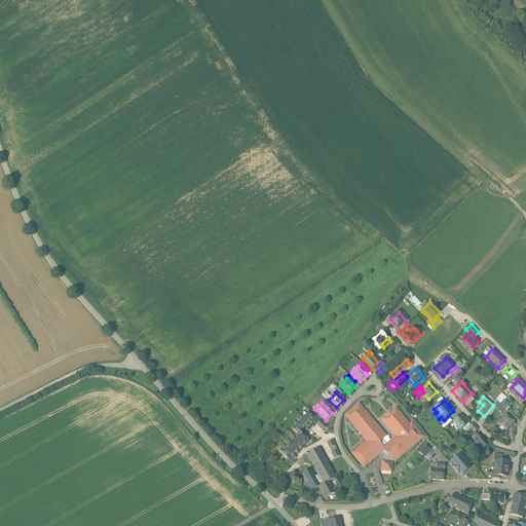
[(391,441),(387,444),(382,439),(386,436),(361,406),(360,406),(359,405),(359,404),(346,415),(347,416),(347,417),(367,441),(352,453),(364,466),(380,453),(384,459),(384,461),(382,460),(381,471),(391,472),(391,463),(392,462),(393,460),(395,461),(423,437),(412,423),(391,441)]
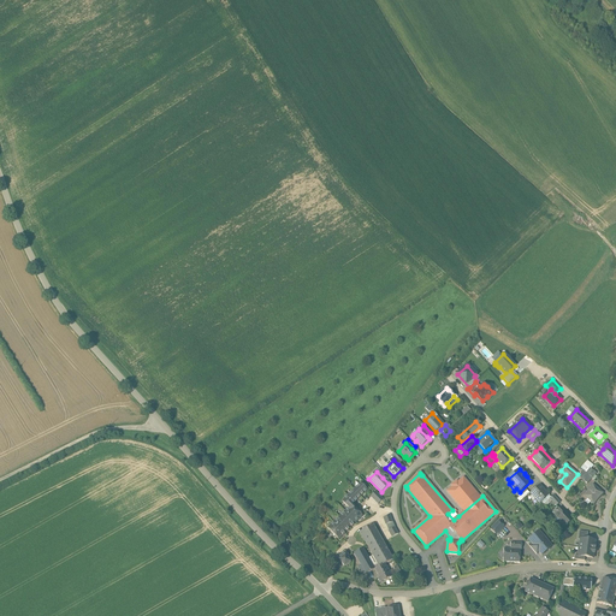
[(592,478),(587,473),(582,479),(587,484),(592,478)]
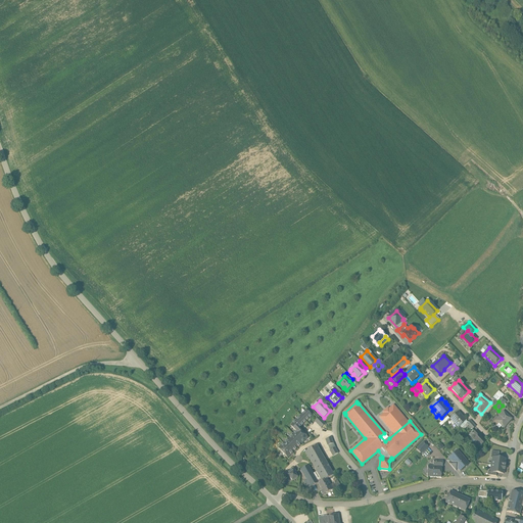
[(312,416),(306,410),(300,416),(306,421),(312,416)]
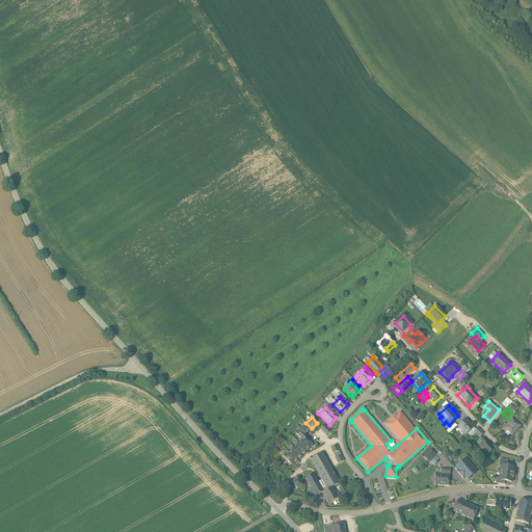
[(474,427),(467,419),(458,426),(466,434),(474,427)]
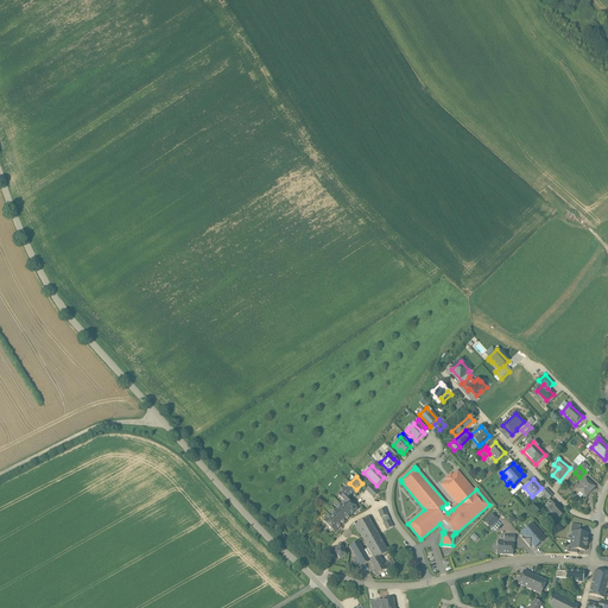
[(594,487),(586,479),(576,489),(586,498),(594,487)]
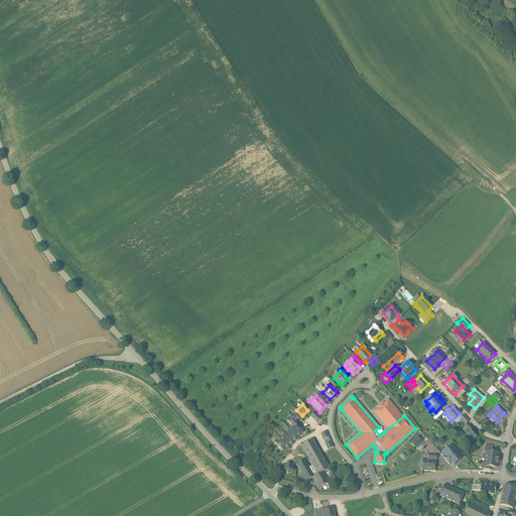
[(302,415),(296,410),(291,415),(296,420),(302,415)]
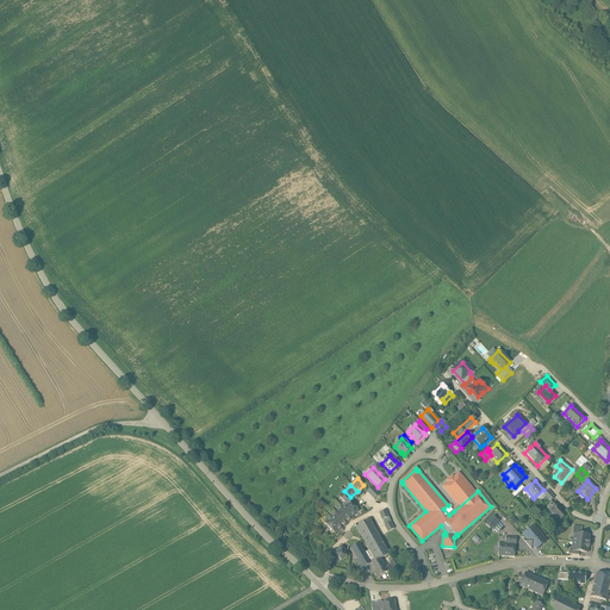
[(379,495),(372,486),(367,492),(374,499),(379,495)]
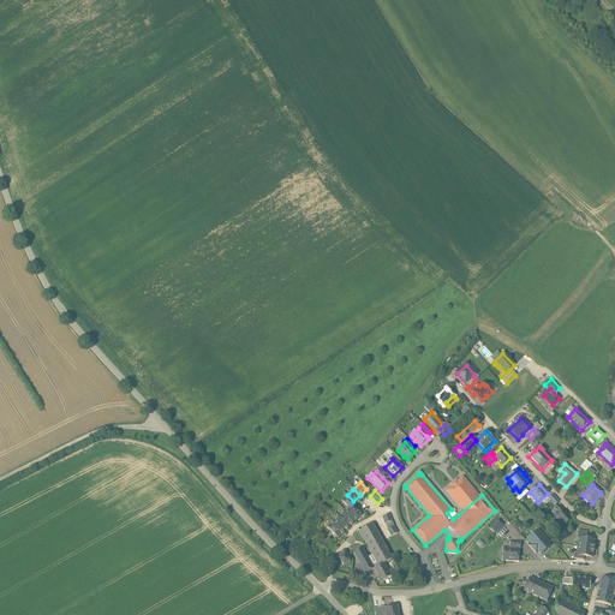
[(353,501),(347,495),(341,501),(347,507),(344,511),(350,517),(357,509),(351,503),(353,501)]
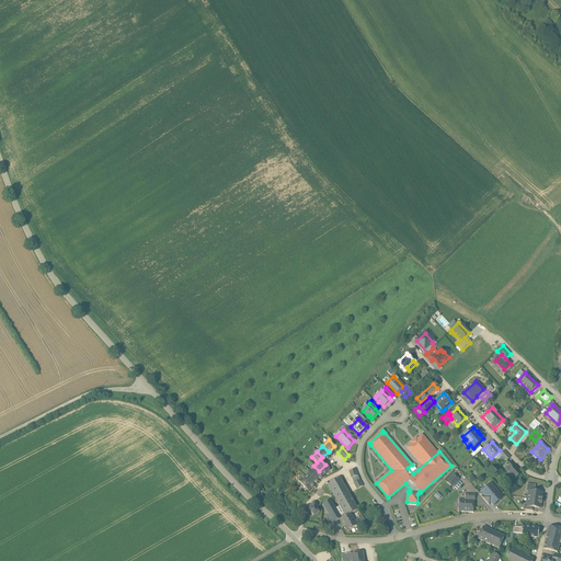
[(504,451),(501,455),(502,457),(506,461),(510,458),(504,451)]
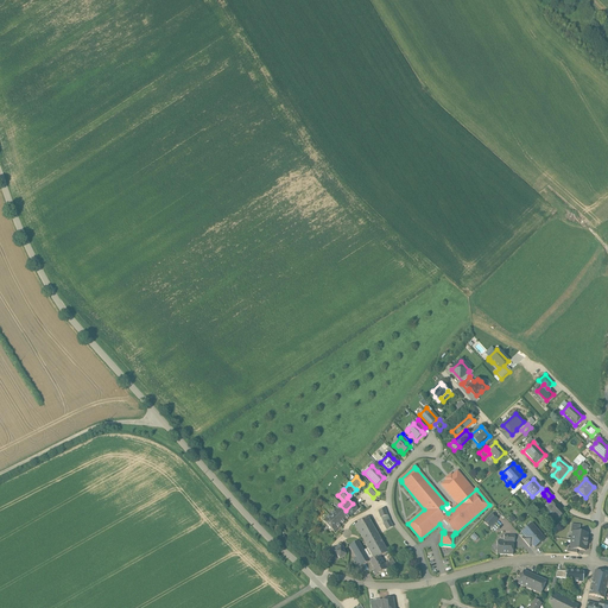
[(353,504),(346,511),(352,515),(358,510),(353,504)]
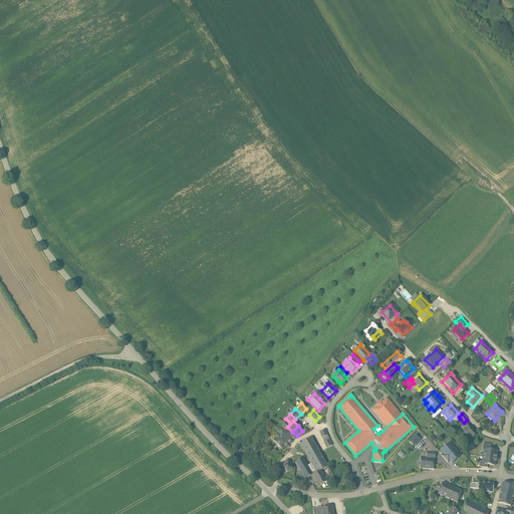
[(287,427),(283,432),(292,441),(297,436),(292,432),(287,427)]
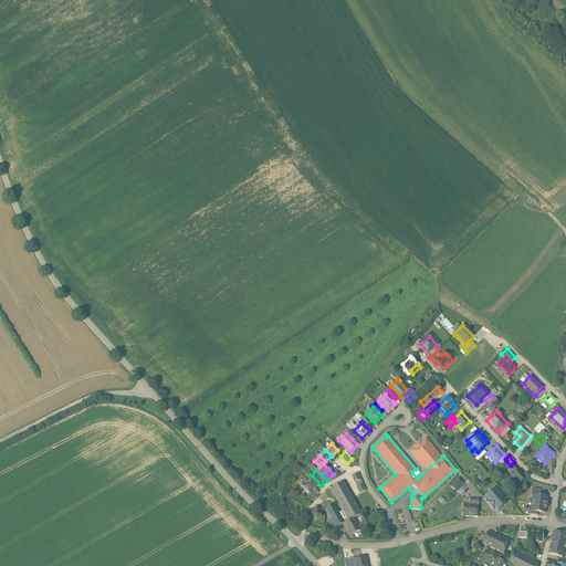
[(526,478),(519,470),(515,473),(513,471),(511,474),(520,484),(526,478)]
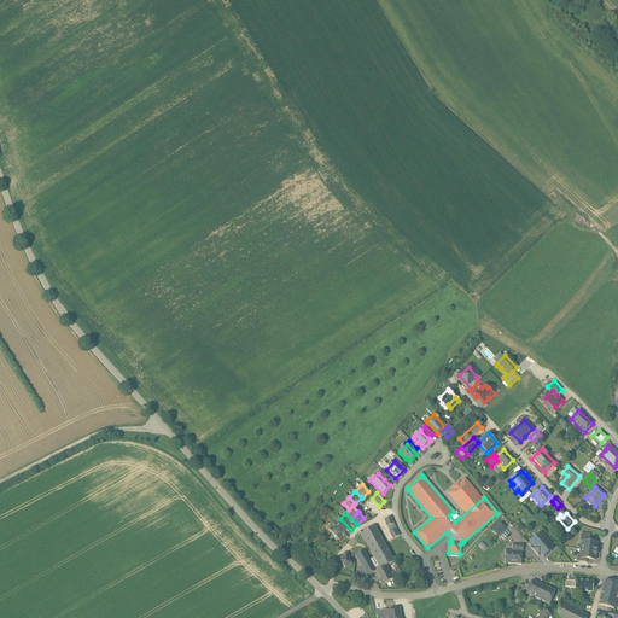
[(351,530),(340,519),(334,524),(345,535),(351,530)]
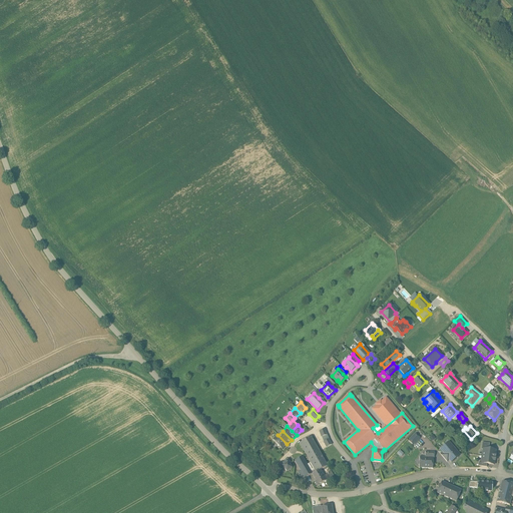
[(415,434),(409,441),(413,445),(419,438),(415,434)]
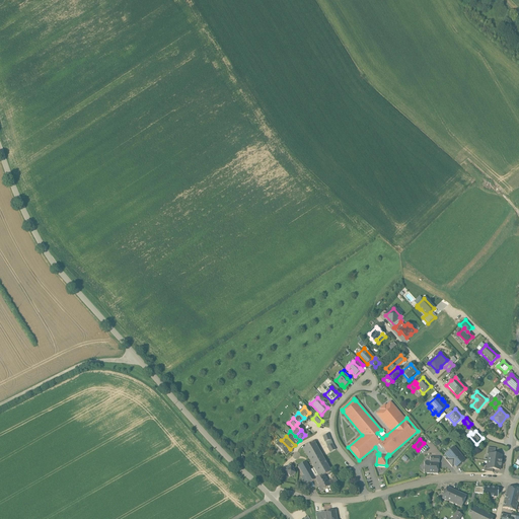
[(290,449),(281,440),(276,445),(285,454),(290,449)]
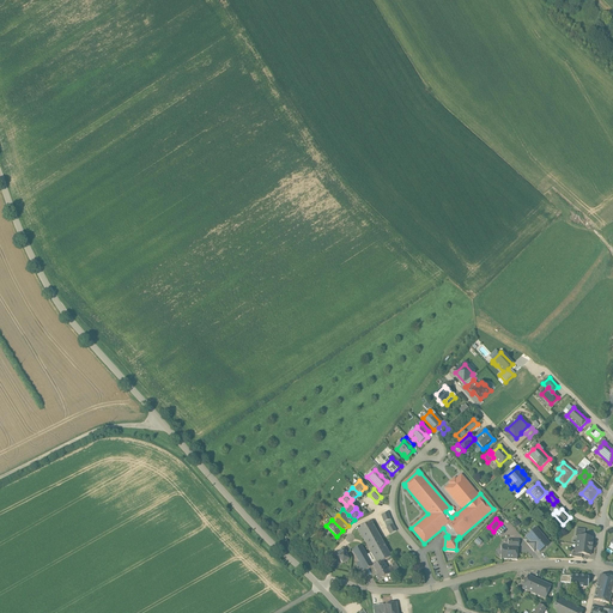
[(390,557),(371,522),(358,530),(371,554),(368,557),(362,546),(352,551),(359,563),(364,572),(374,566),(382,562),(390,557)]
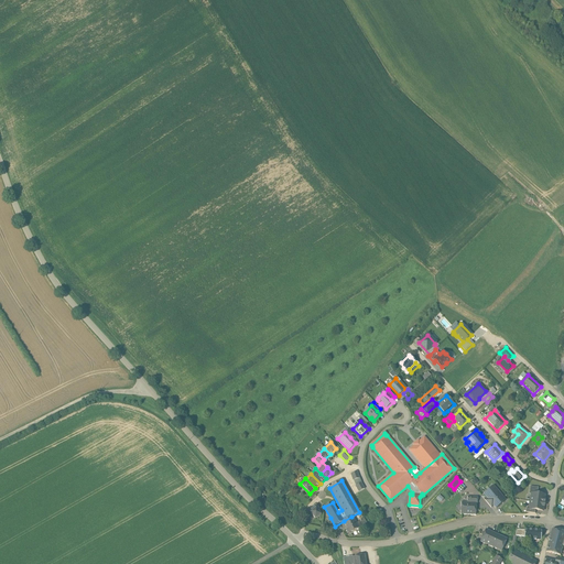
[(505,500),(494,486),(489,490),(491,492),(487,497),(488,498),(495,506),(496,508),(505,500)]
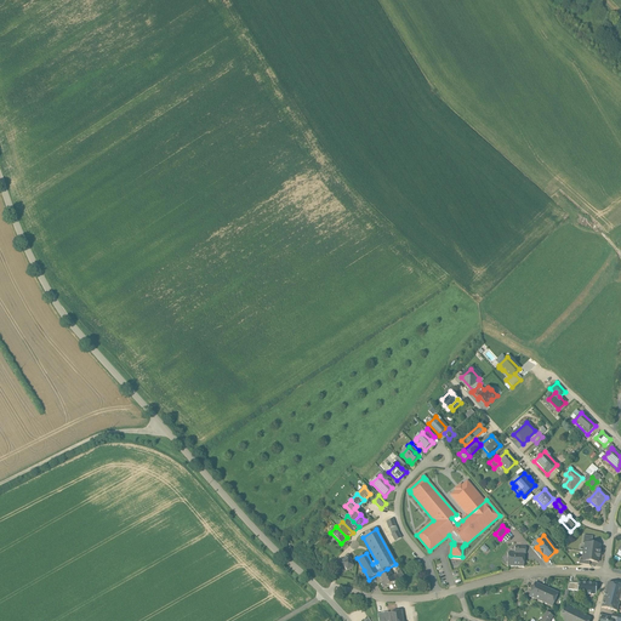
[(592,545),(586,543),(585,546),(584,547),(584,552),(599,553),(600,550),(599,550),(600,545),(592,545)]
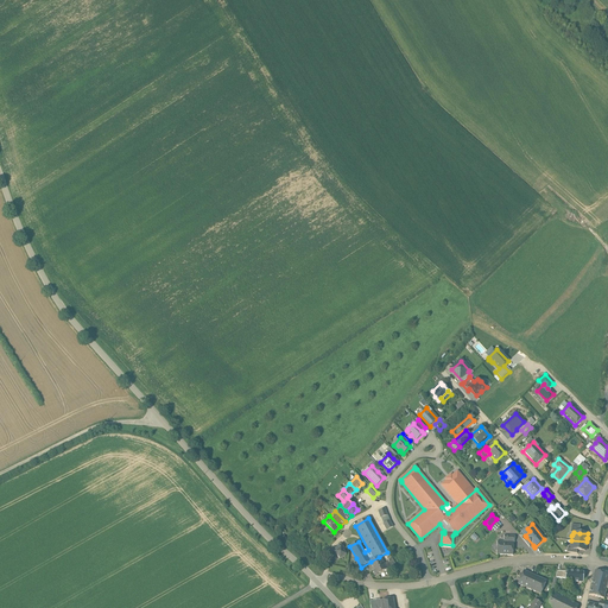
[(530,548),(533,545),(526,537),(523,539),(530,548)]
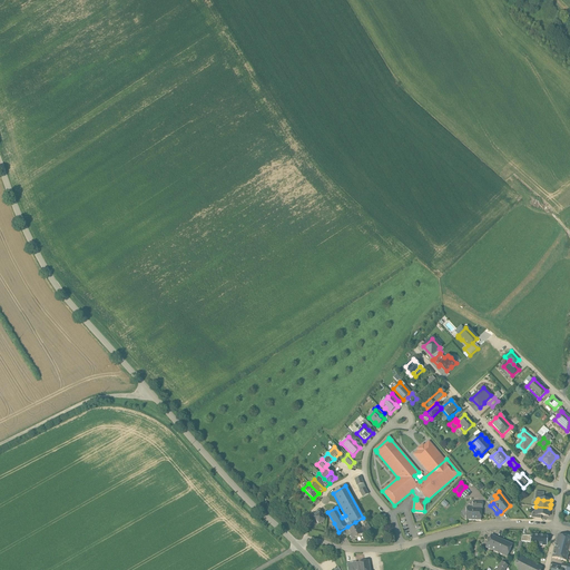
[(550,508),(536,507),(536,511),(536,514),(541,516),(549,516),(549,512),(550,512),(550,508)]
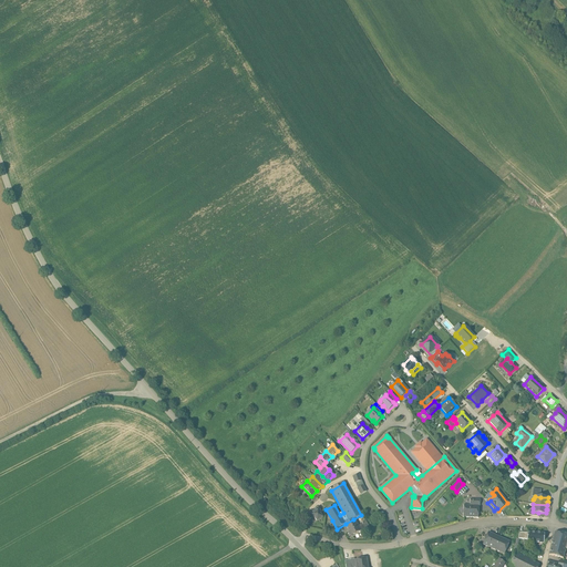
[(470,505),(464,505),(463,517),(478,517),(478,505),(470,505)]
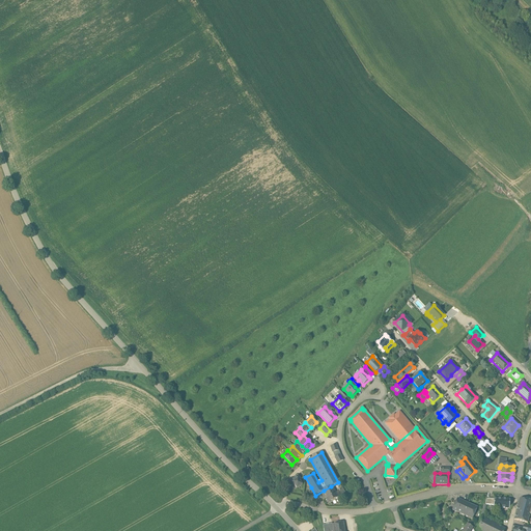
[(301,480),(298,476),(290,481),(297,488),(302,485),(300,481),(301,480)]
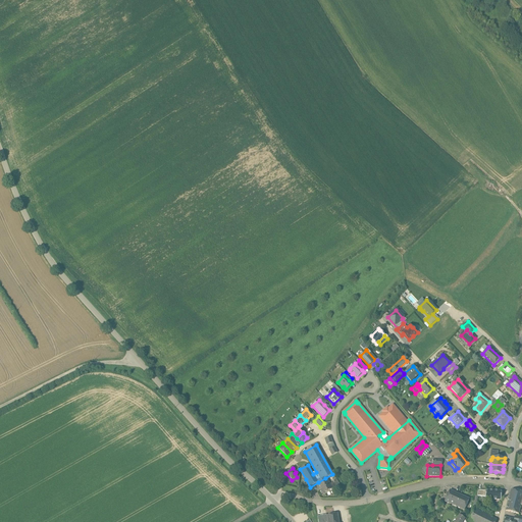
[(325,478),(318,482),(321,489),(320,490),(322,494),(331,489),(332,490),(340,486),(336,481),(329,485),(325,478)]
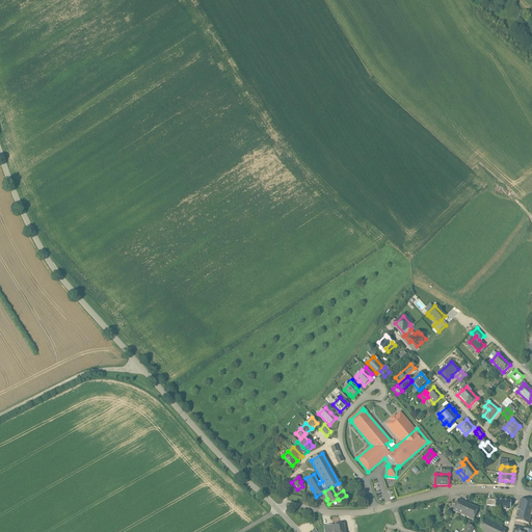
[(471,505),(458,499),(457,501),(453,511),(466,516),(471,505)]
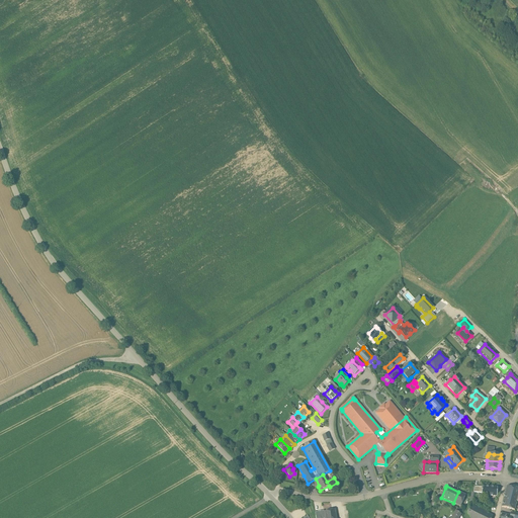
[(498,487),(482,486),(482,487),(482,493),(482,495),(497,496),(498,487)]
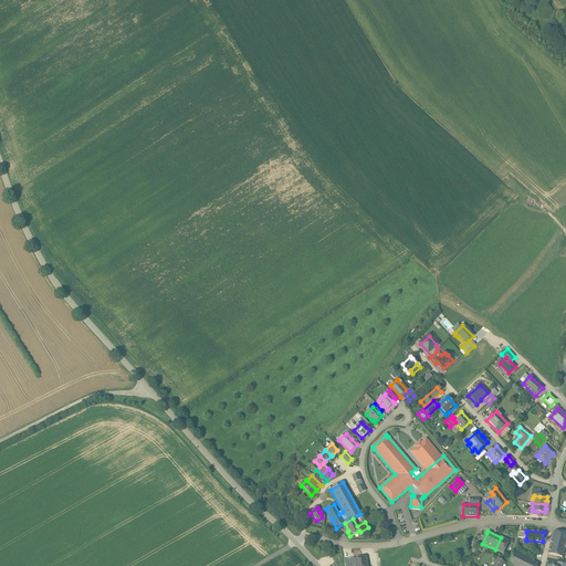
[(564,534),(554,532),(548,554),(558,556),(564,534)]
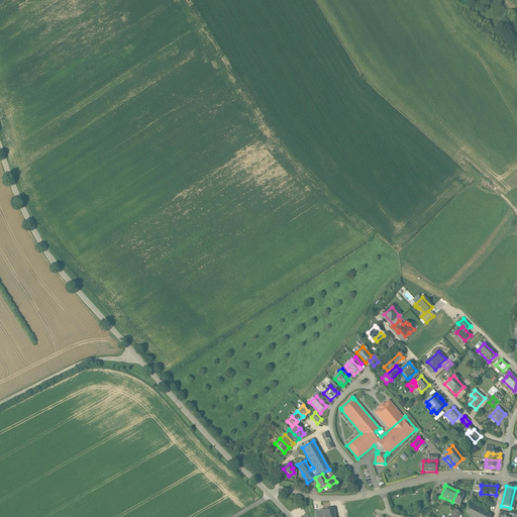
[(466,494),(457,491),(452,502),(460,505),(466,494)]
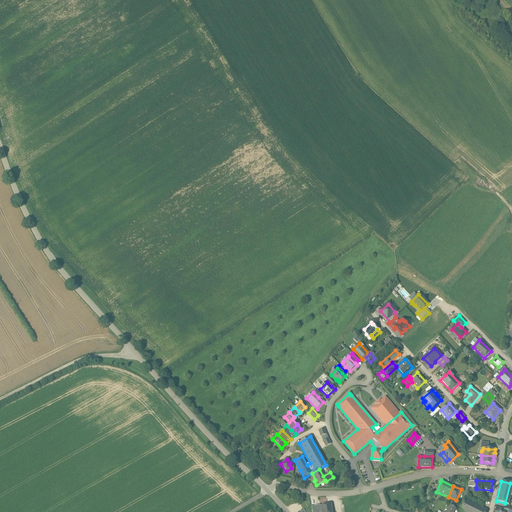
[(485,511),(487,510),(465,499),(459,511),(461,511),(485,511)]
